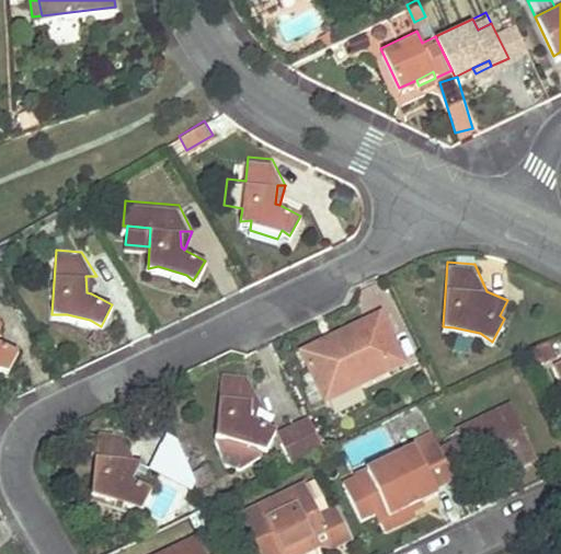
[(96,276),(86,276),(87,292),(91,293),(96,276)]
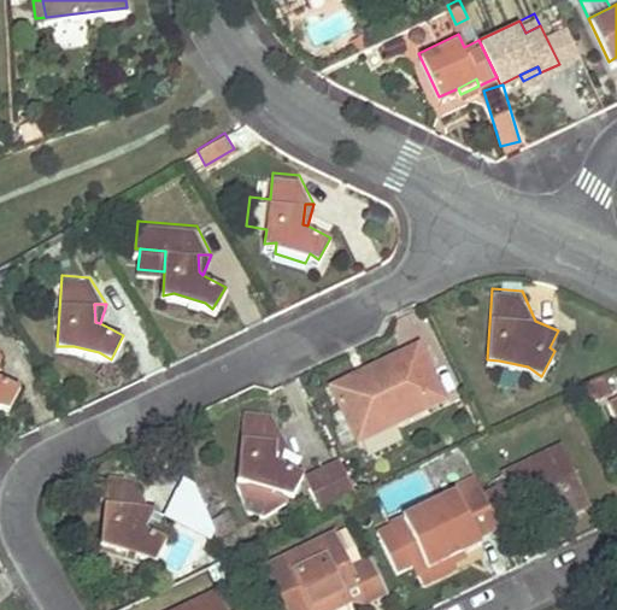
[(331,382),(357,437),(444,394),(418,341),(371,364),(331,382)]
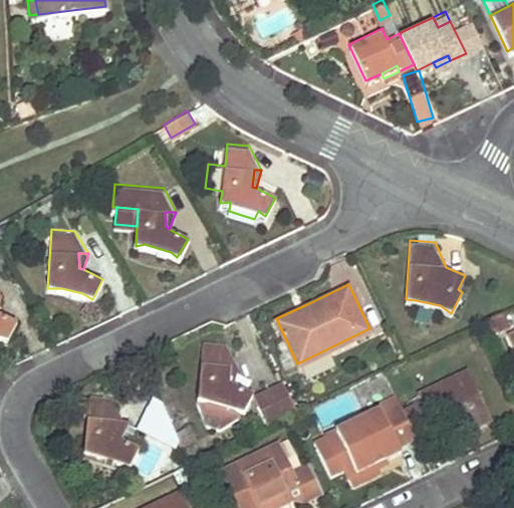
[(0,336),(5,340),(15,321),(0,312),(0,294),(2,295),(0,289),(0,336)]
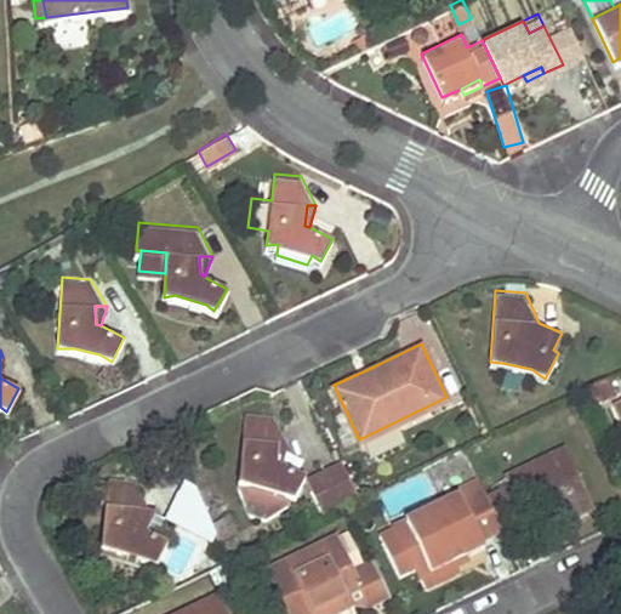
[(613,388),(605,373),(580,385),(588,401),(613,388)]
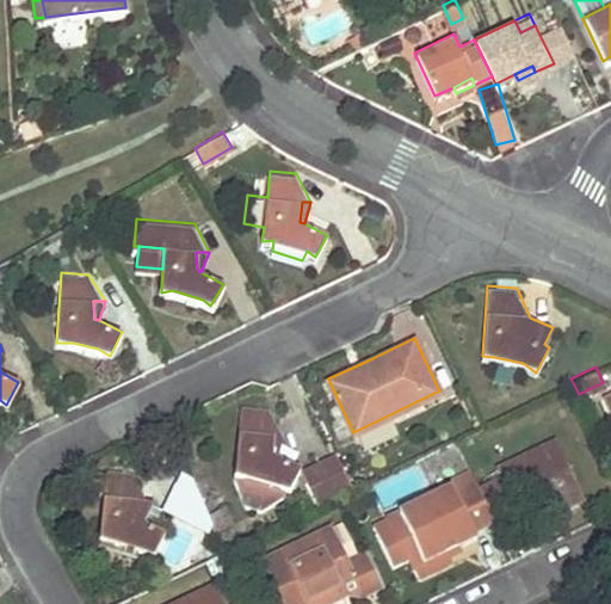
[(248,501),(263,506),(288,490),(300,467),(278,455),(270,451),(275,433),(283,433),(270,405),(242,404),(233,475),(248,501)]
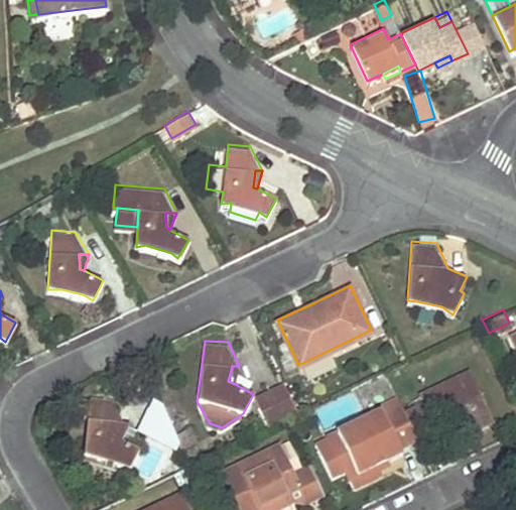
[(239,366),(232,366),(228,381),(235,384),(239,366)]
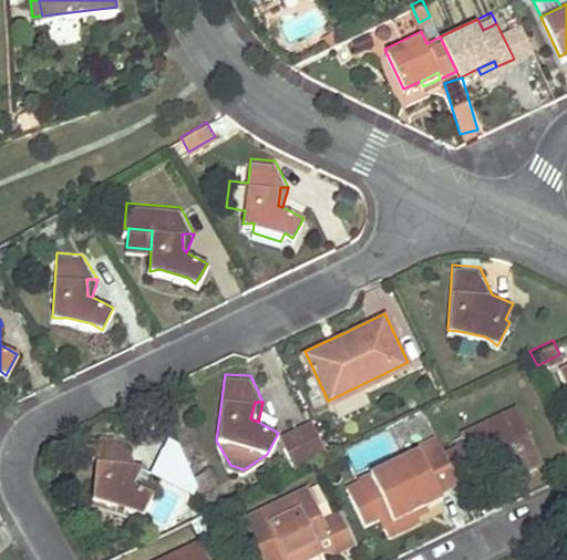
[(509,474),(542,458),(515,404),(460,431),(463,439),(445,447),(459,476),(501,456),(509,474)]
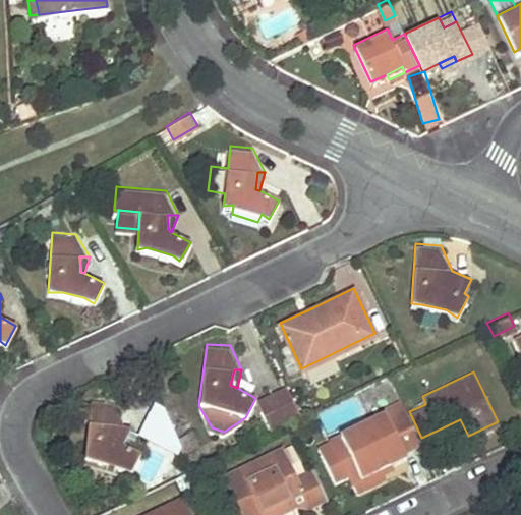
[(255,397),(270,427),(290,417),(301,413),(286,383),(255,397)]
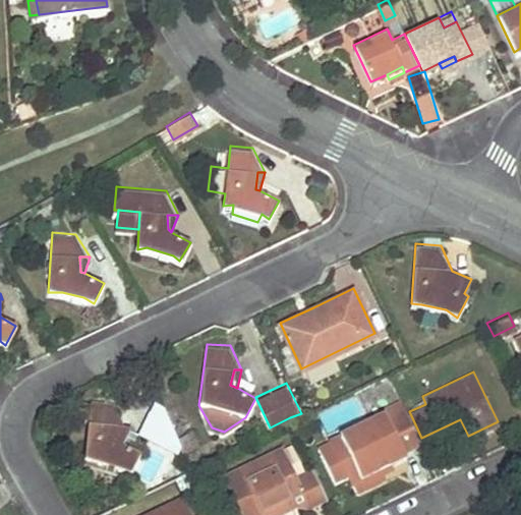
[(124,467),(131,472),(140,453),(123,443),(129,424),(124,424),(114,400),(91,399),(84,459),(97,458),(124,467)]
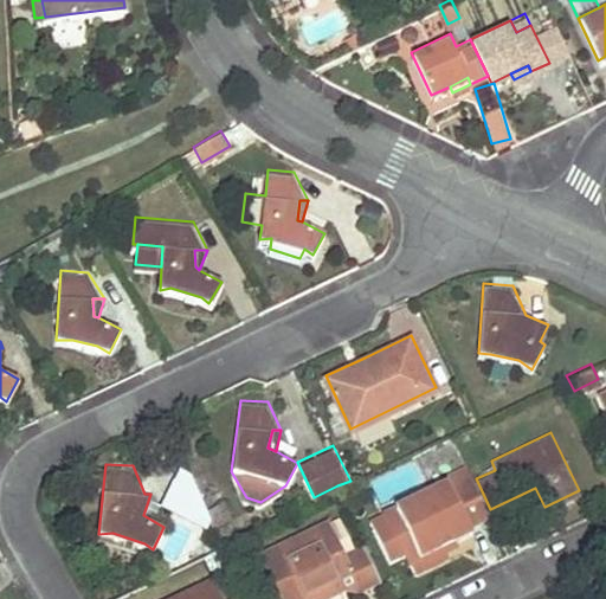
[(406,551),(410,559),(444,542),(474,528),(470,521),(491,511),(490,509),(476,478),(472,471),(451,481),(450,478),(386,509),(386,510),(406,551)]
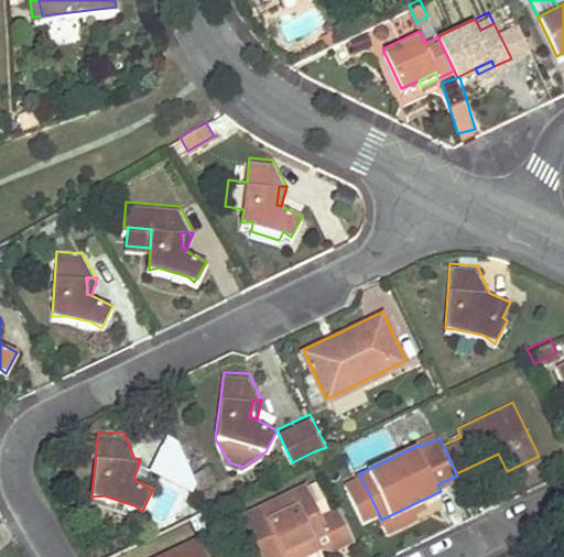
[(179,441),(164,468),(177,474),(186,458),(179,441)]
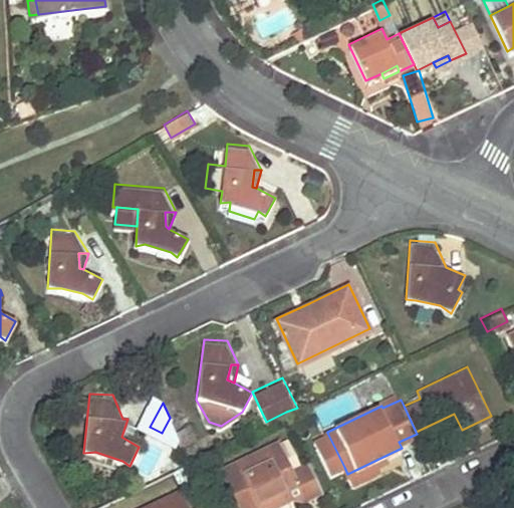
[(181,444),(196,438),(189,422),(175,429),(181,444)]
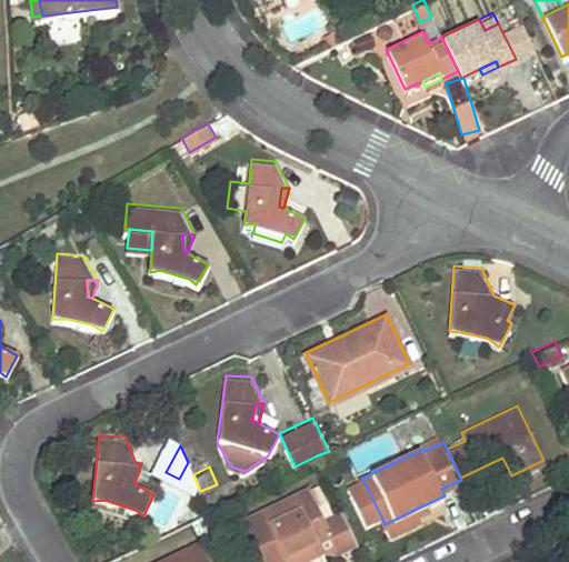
[(381,517),(362,479),(348,485),(367,523),(381,517)]
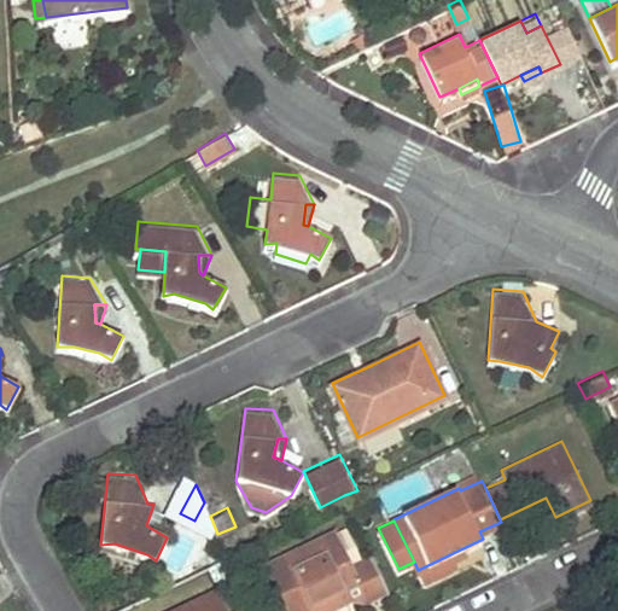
[(356,557),(342,525),(330,531),(345,563),(356,557)]
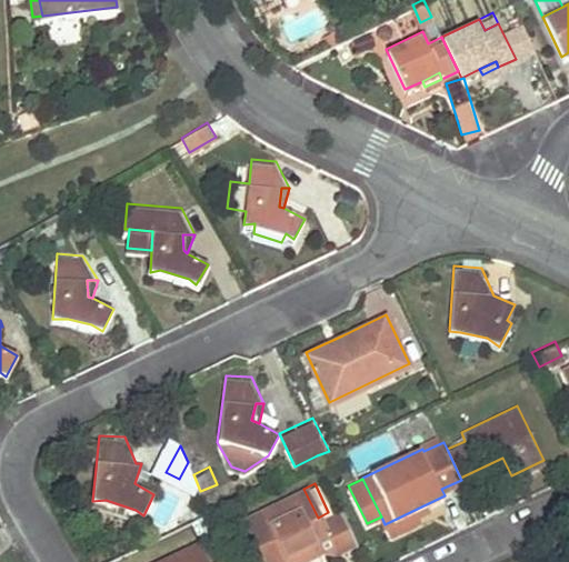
[(303,489),(243,517),(266,561),(291,561),(292,561),(310,561),(319,558),(316,551),(311,542),(327,534),(333,550),(356,540),(340,508),(328,512),(318,518),(303,489)]
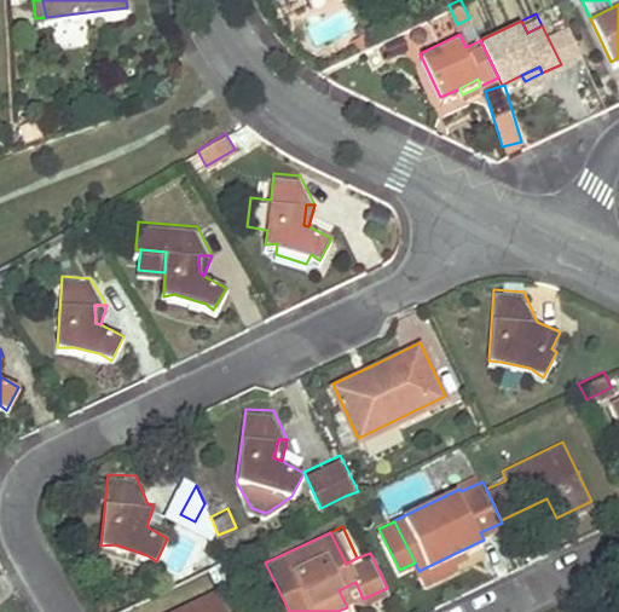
[(218,573),(233,566),(227,554),(212,561),(218,573)]
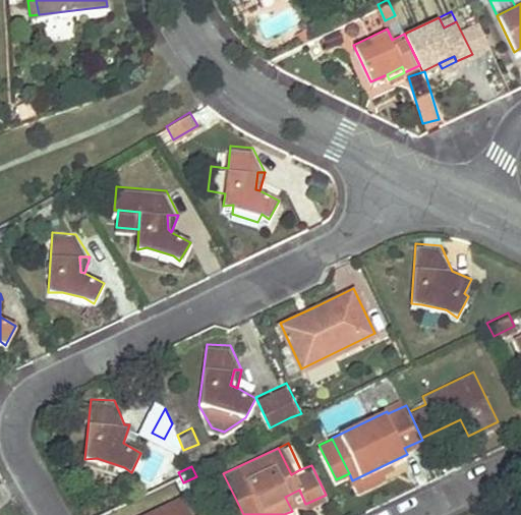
[(382,466),(352,480),(356,490),(386,475),(382,466)]
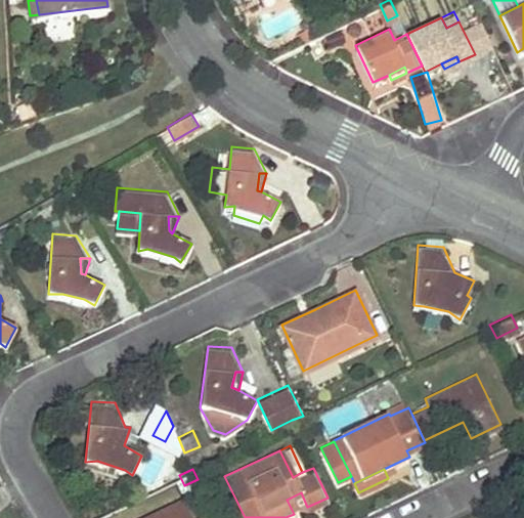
[(307,507),(301,492),(287,500),(291,508),(307,507)]
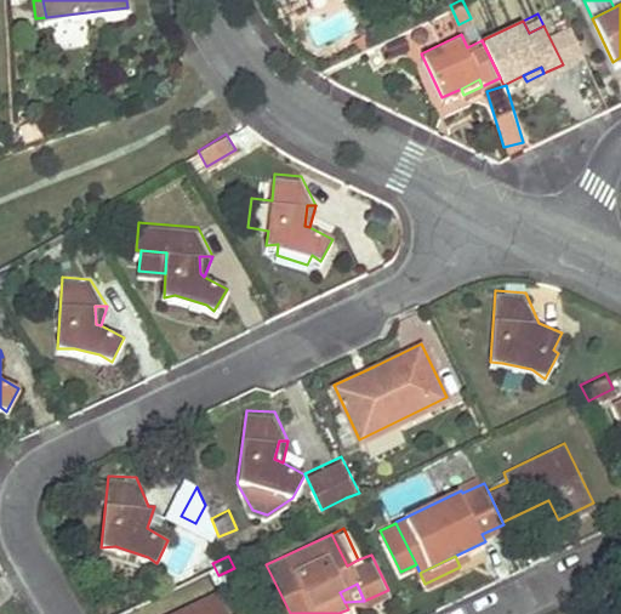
[(228,613),(217,590),(166,613),(228,613)]
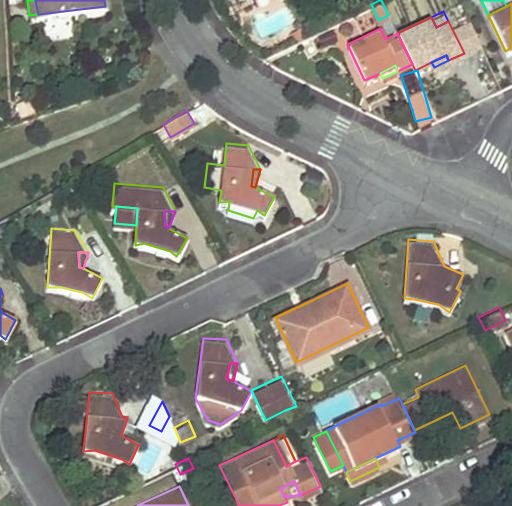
All buildings are outlined.
